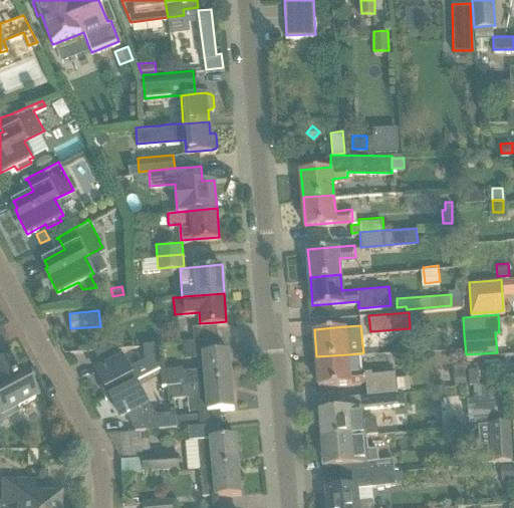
[(115,344),(92,346),(93,347),(102,366),(97,369),(99,374),(101,378),(101,382),(101,385),(102,387),(103,390),(104,393),(103,393),(104,395),(160,365),(158,341),(151,341),(143,342),(144,358),(131,364),(125,354),(121,356),(118,350),(115,344)]
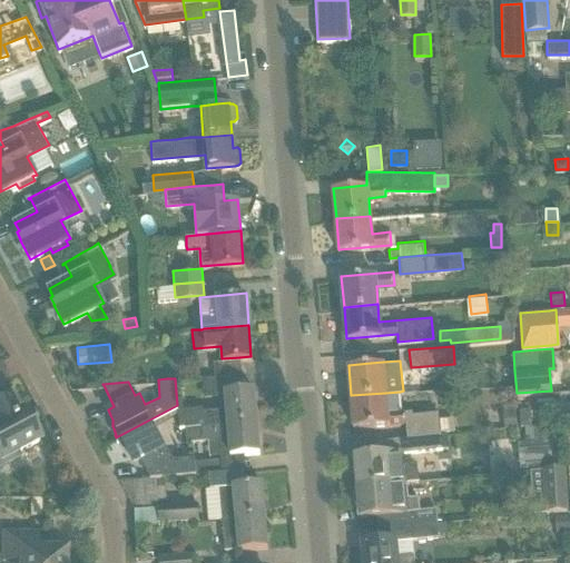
[(178,407),(177,407),(177,410),(179,425),(185,425),(256,418),(254,387),(243,388),(225,389),(226,407),(216,407),(202,408),(202,407),(202,405),(178,407)]
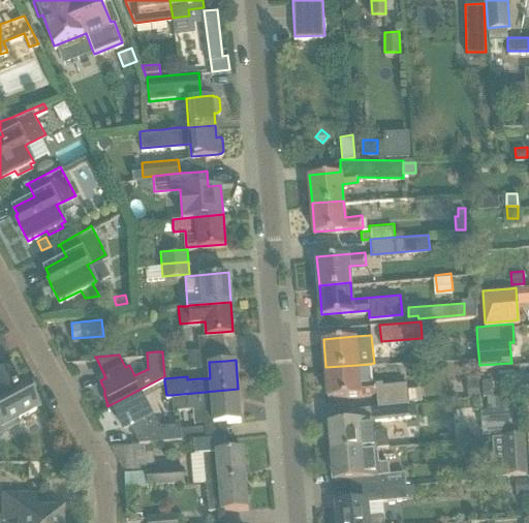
[(358,365),(325,367),(329,396),(349,394),(376,392),(377,404),(408,401),(408,399),(422,398),(421,386),(407,387),(406,380),(382,382),(382,379),(375,380),(375,379),(372,379),(371,364),(358,365)]
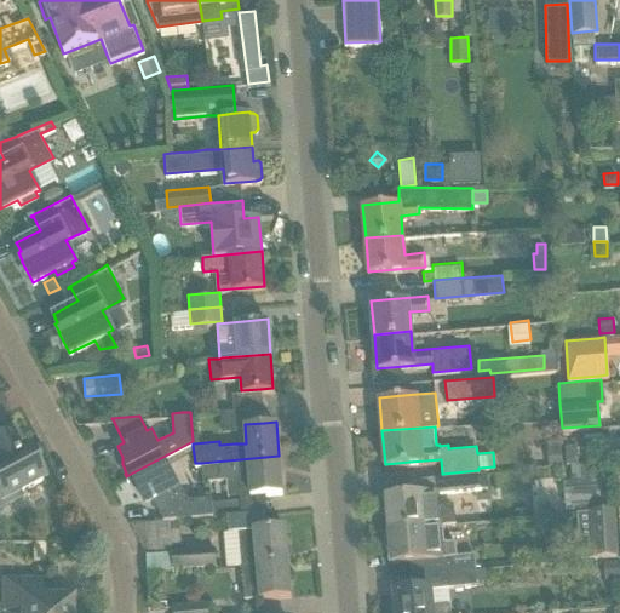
[(0,503),(9,499),(21,493),(18,488),(41,476),(26,448),(19,451),(9,430),(0,435),(0,503)]
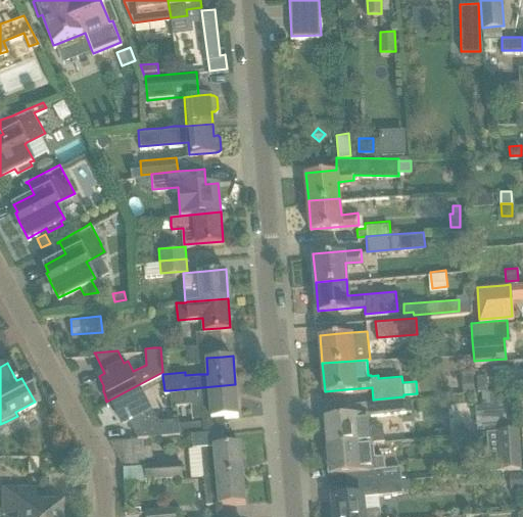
[(486,373),(477,374),(477,389),(487,388),(486,373)]
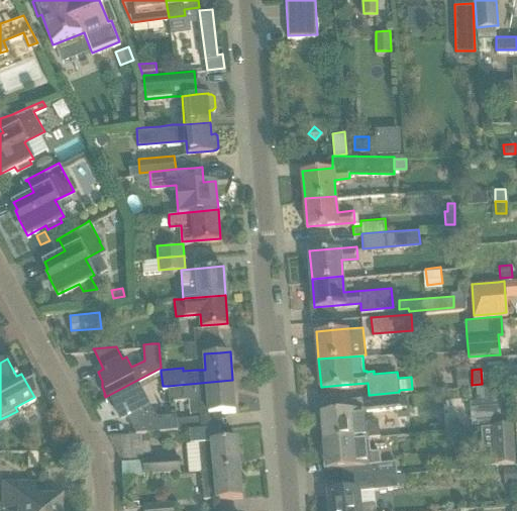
[(467,371),(456,372),(457,385),(468,384),(467,371)]
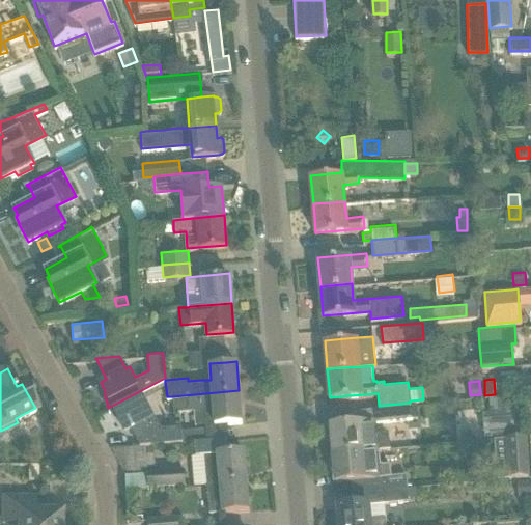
[(142,390),(108,408),(109,410),(110,409),(111,412),(113,414),(115,416),(117,418),(120,419),(120,420),(122,424),(124,429),(131,425),(140,443),(152,442),(183,440),(182,427),(182,424),(161,426),(146,397),(142,390)]
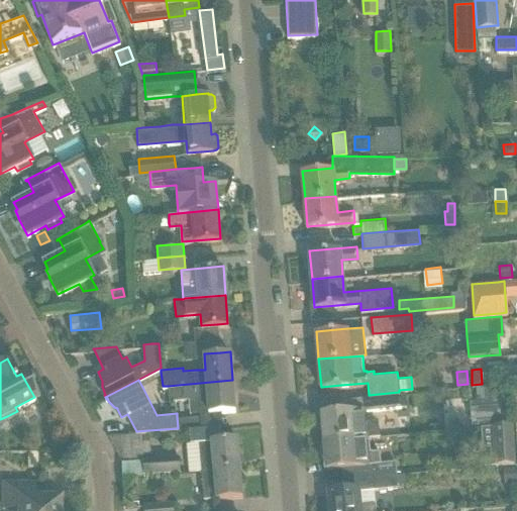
[(235,409),(232,380),(168,386),(169,399),(184,398),(207,396),(209,411),(235,409)]
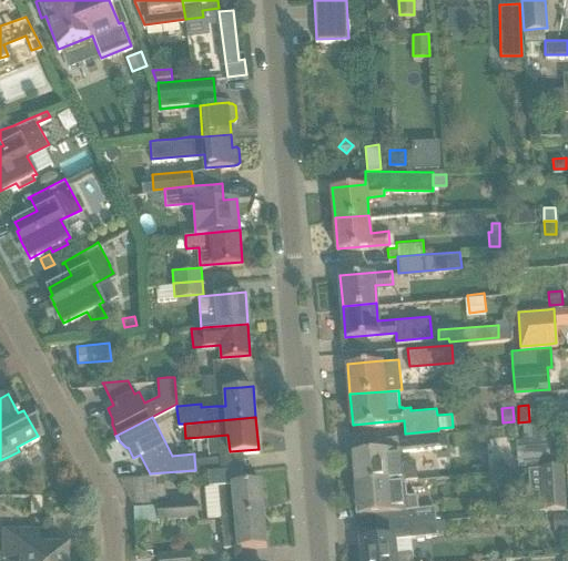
[(405,434),(401,434),(402,448),(440,445),(447,444),(446,430),(438,430),(405,434)]
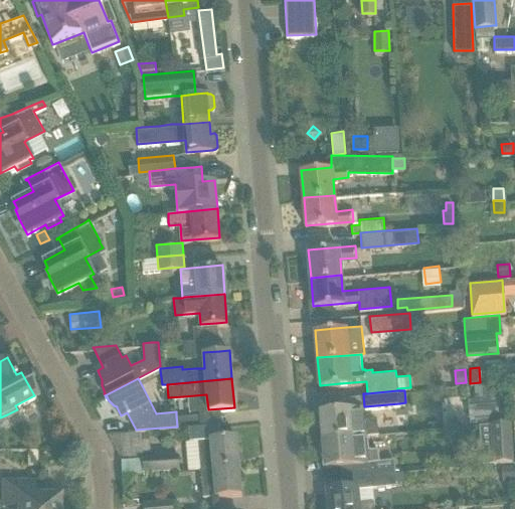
[(469,421),(502,418),(500,394),(467,397),(469,421)]
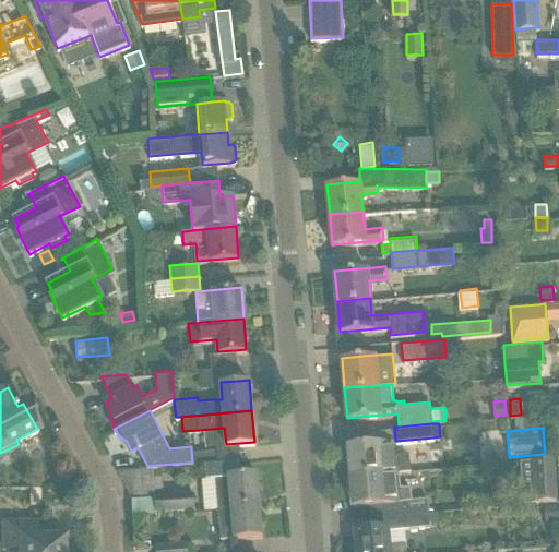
[(392,442),(348,445),(348,447),(349,447),(352,475),(382,471),(390,471),(397,470),(411,469),(407,453),(393,455),(392,442)]
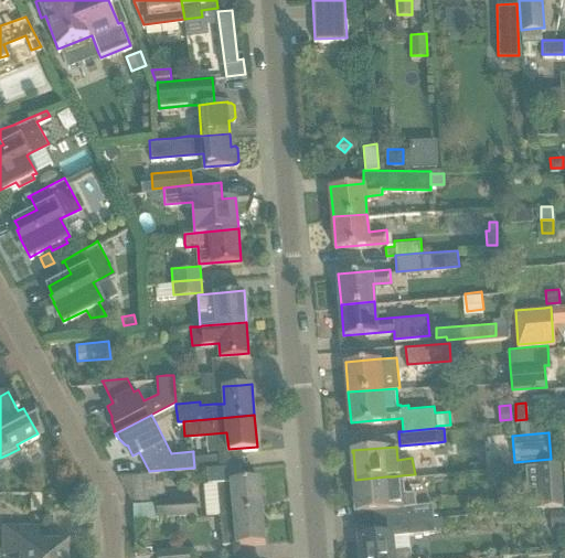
[(219,452),(193,454),(194,468),(220,465),(219,452)]
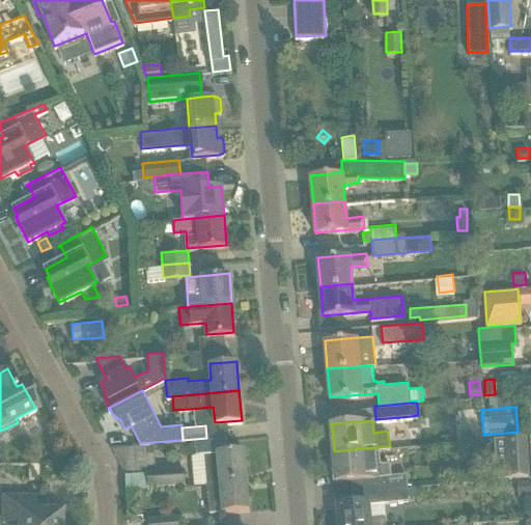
[(509,476),(528,475),(526,436),(506,437),(509,476)]
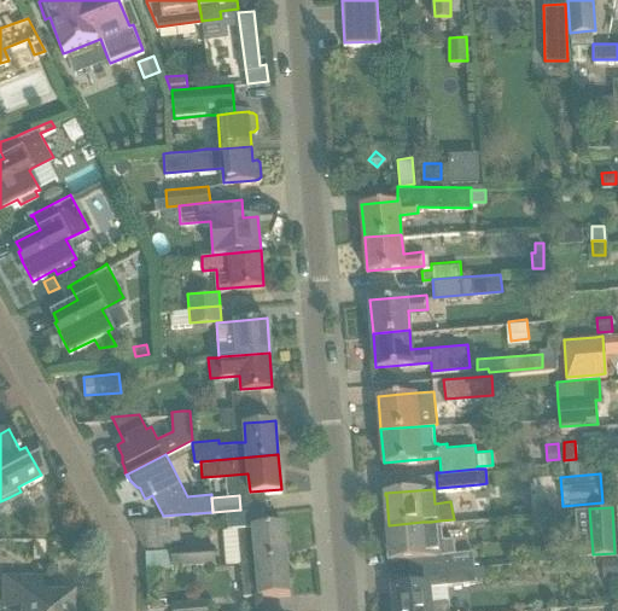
[(442,537),(439,521),(431,522),(423,522),(389,525),(385,527),(382,529),(383,541),(386,543),(390,543),(391,557),(390,557),(390,558),(435,554),(436,568),(474,564),(473,550),(454,551),(453,536),(442,537)]
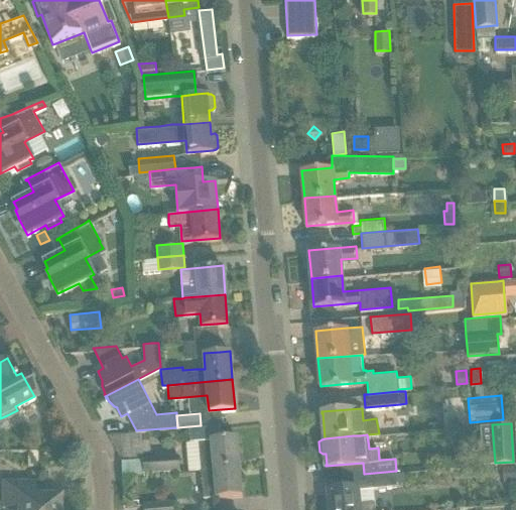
[(201,467),(240,464),(237,435),(199,439),(201,467)]
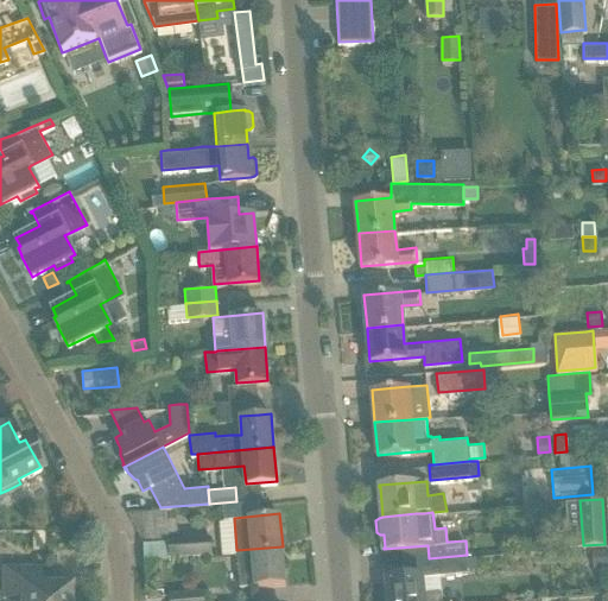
[(44,546),(44,527),(32,527),(31,546),(44,546)]
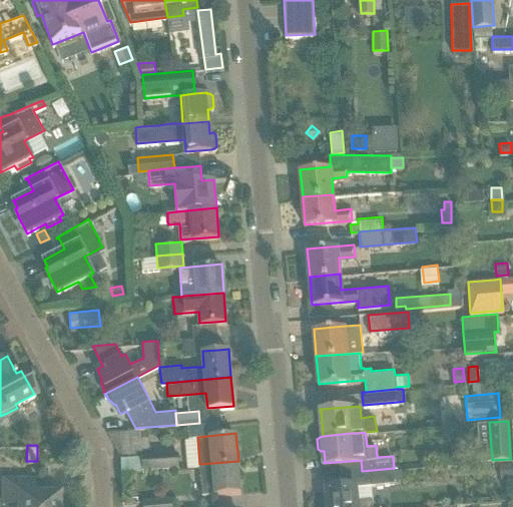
[(142,469),(178,466),(176,451),(140,454),(142,469)]
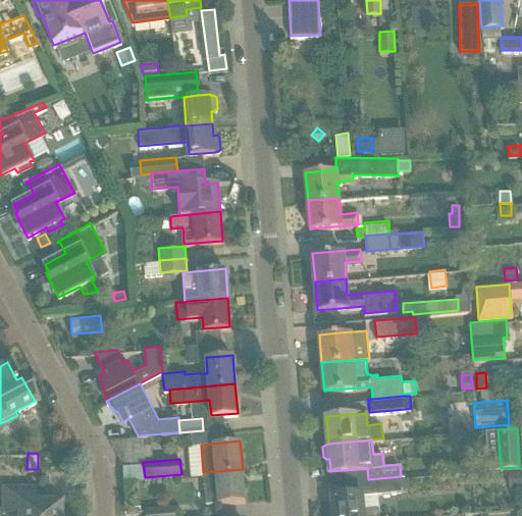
[(143,462),(123,465),(123,479),(145,477),(143,462)]
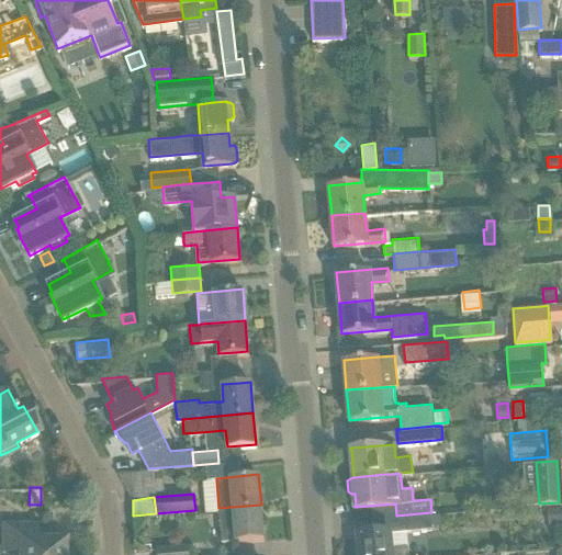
[(221,540),(235,539),(263,536),(261,505),(218,508),(221,540)]
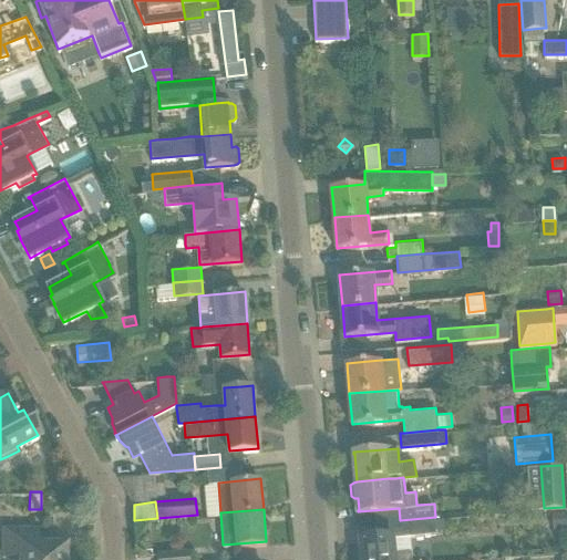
[(566,517),(566,509),(553,510),(554,528),(566,526),(566,517)]
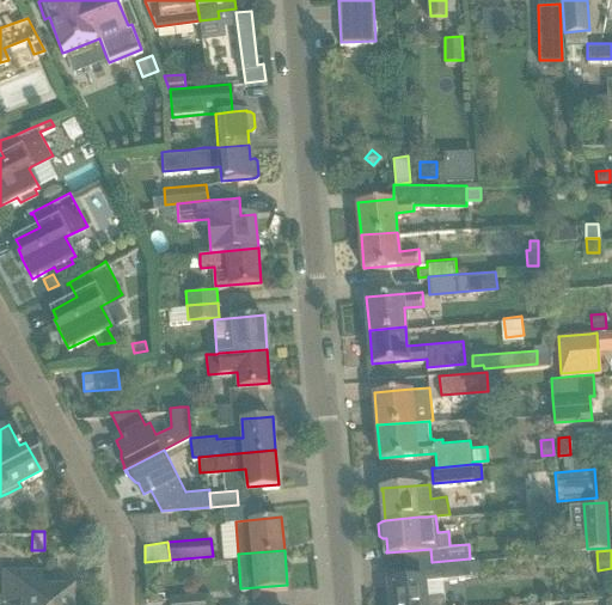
[(444,594),(442,576),(471,574),(470,558),(432,562),(434,578),(389,581),(390,596),(387,596),(385,598),(385,604),(445,604),(444,594)]
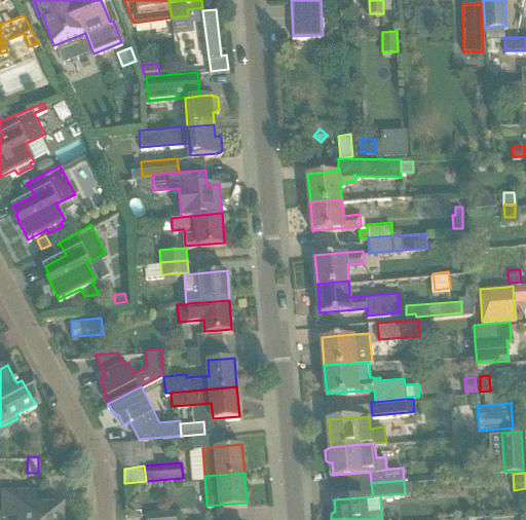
[(59,519),(60,506),(33,505),(33,489),(4,489),(4,514),(20,515),(19,519),(59,519)]
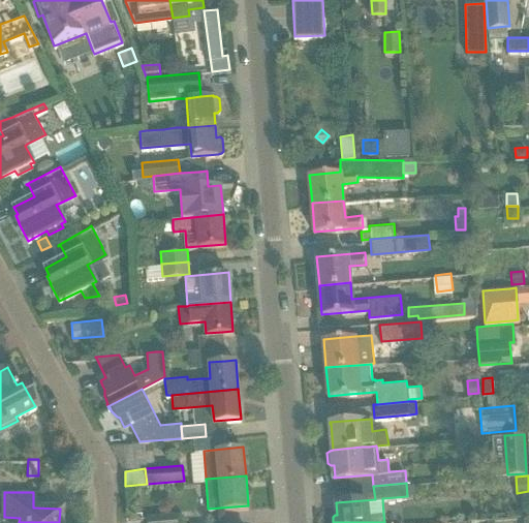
[(141,506),(132,508),(132,516),(142,515),(141,506)]
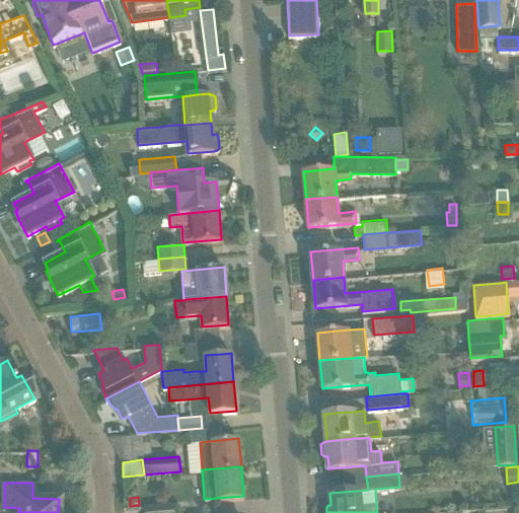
[(144,512),(174,512),(173,501),(143,504),(144,512)]
